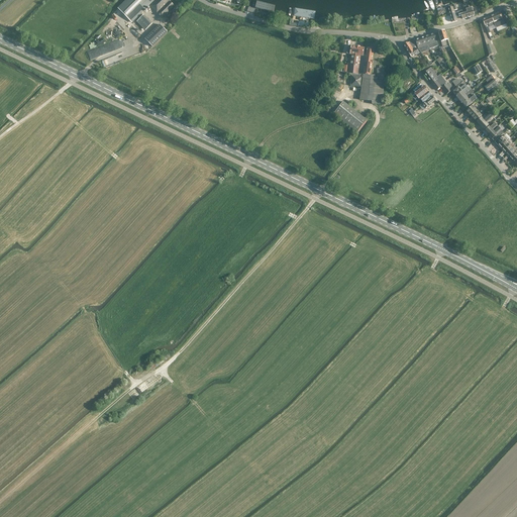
[(153,0),(126,0),(117,9),(130,22),(153,0)]
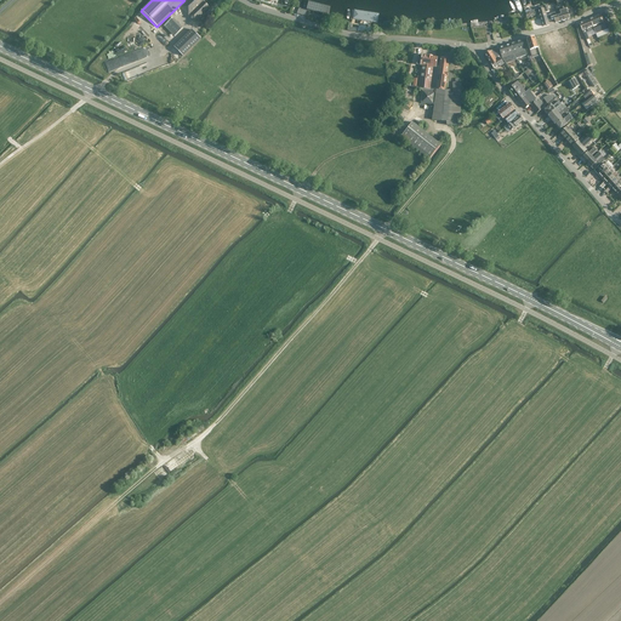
[(204,0),(188,0),(181,7),(194,21),(209,7),(203,1),(204,0)]
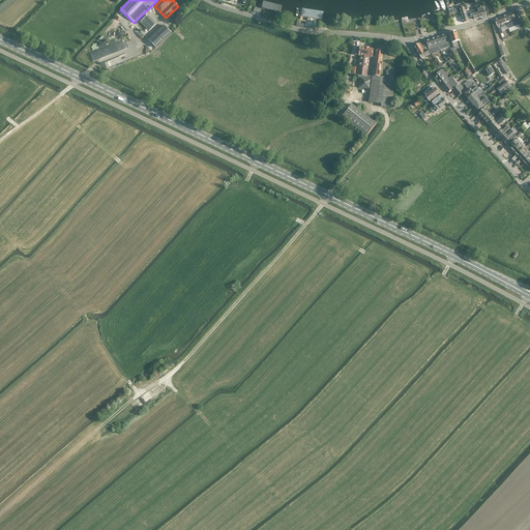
[(283,6),(263,1),(262,8),(281,12),(283,6)]
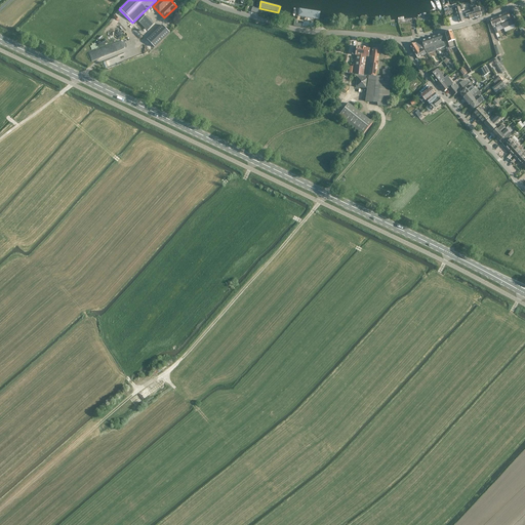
[(455,11),(459,22),(459,23),(465,21),(460,7),(459,5),(454,7),(454,8),(450,9),(450,7),(444,9),(445,14),(455,11)]
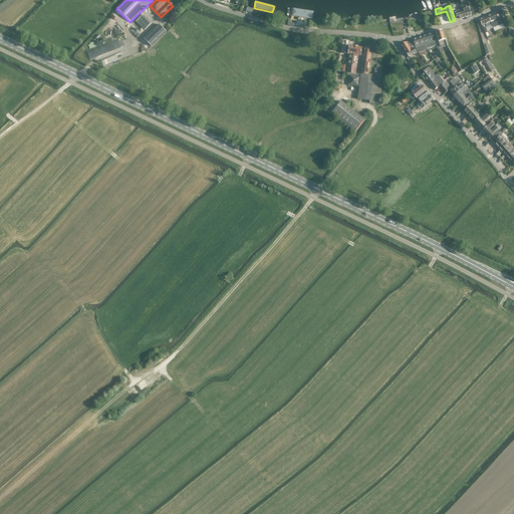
[(313,12),(292,9),(291,16),(312,19),(313,12)]
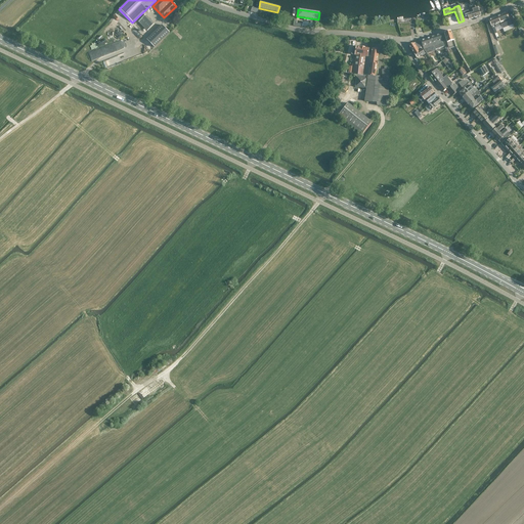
[(472,10),(468,11),(462,12),(464,17),(468,15),(469,19),(472,18),(470,13),(473,12),(472,10)]
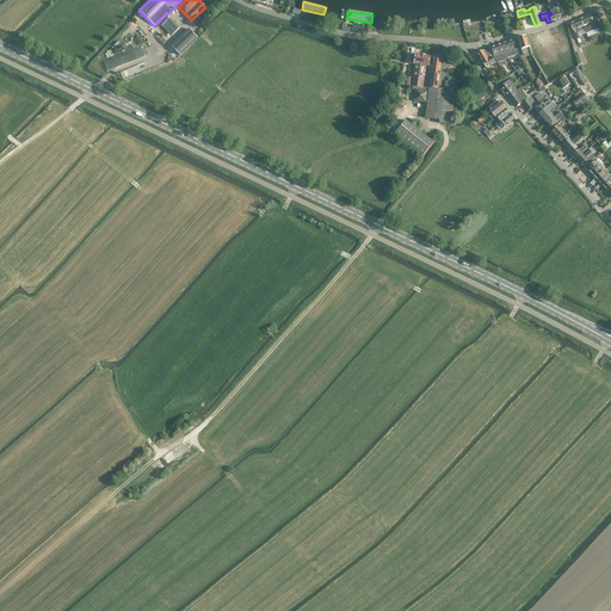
[(580,19),(585,30),(586,34),(597,29),(591,14),(580,19)]
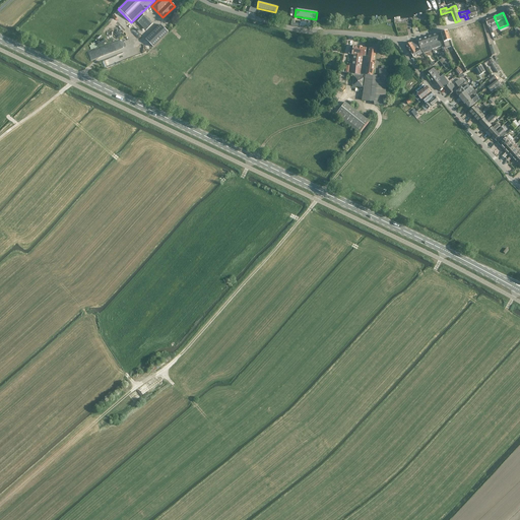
[(498,25),(494,16),(485,19),(492,34),(494,33),(492,28),(498,25)]
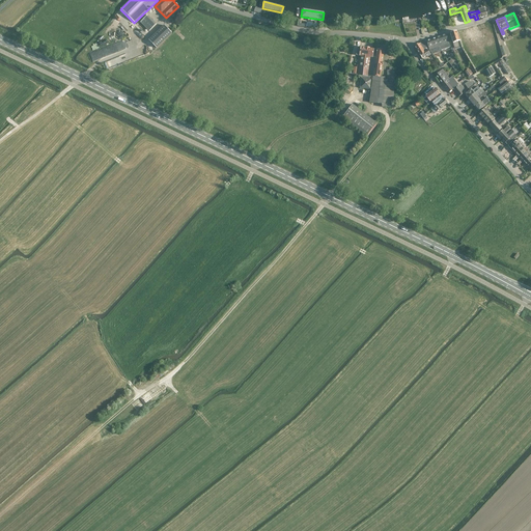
[(171,32),(164,25),(148,39),(156,48),(171,32)]
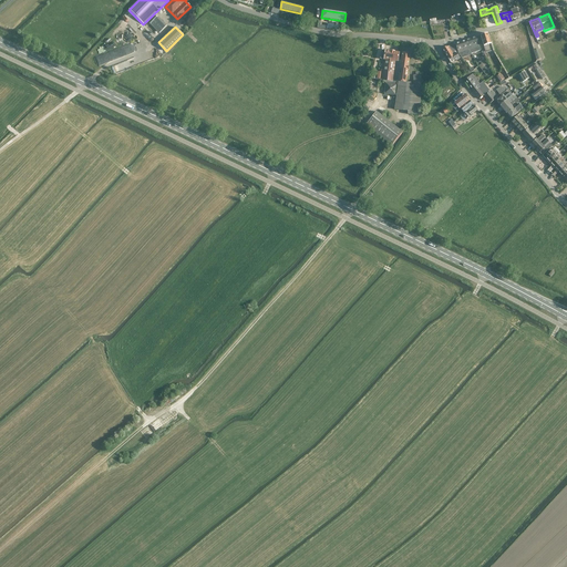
[(493,50),(488,33),(481,35),(485,50),(487,49),(488,52),(493,50)]
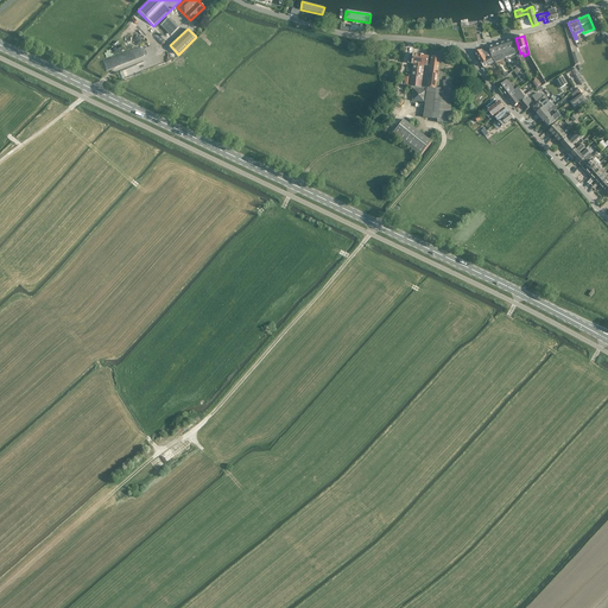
[(514,51),(511,39),(500,43),(504,55),(514,51)]
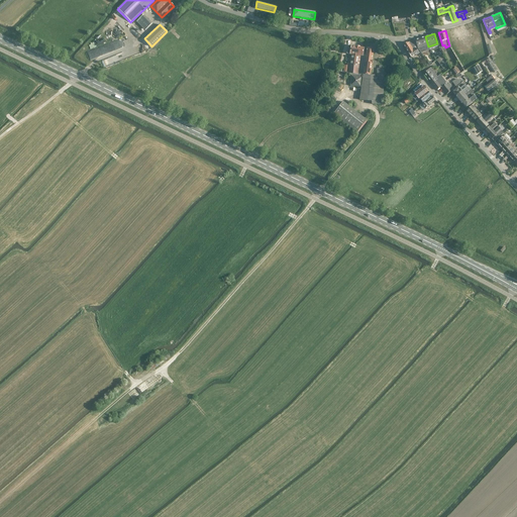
[(428,46),(425,36),(416,39),(419,49),(421,53),(430,49),(428,46)]
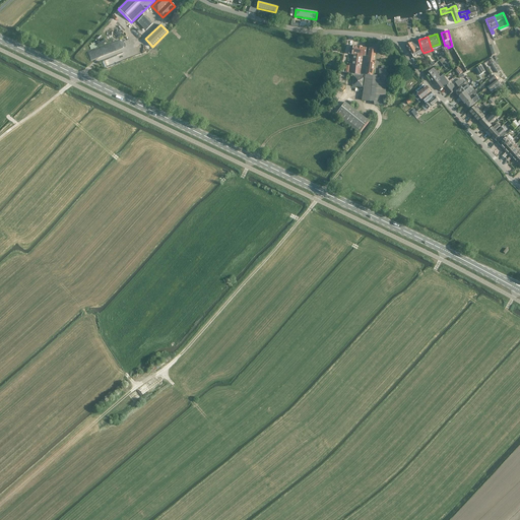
[(420,49),(415,41),(405,45),(409,50),(411,49),(414,48),(415,51),(420,49)]
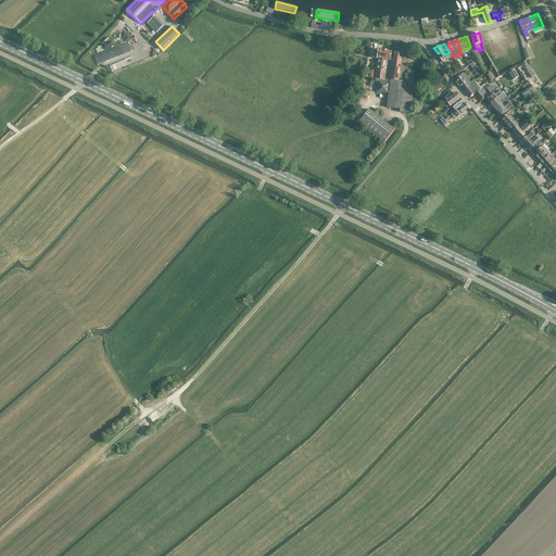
[(391,51),(379,50),(378,58),(377,58),(375,78),(391,80),(387,108),(400,109),(400,112),(412,112),(413,74),(405,74),(405,81),(397,81),(402,53),(394,52),(394,57),(391,57),(391,51)]
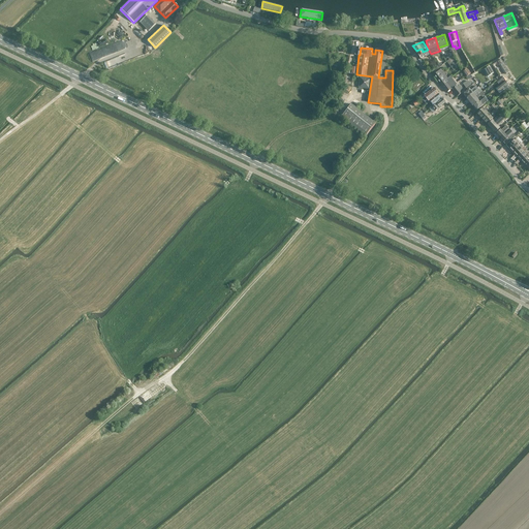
[(418,50),(416,51),(421,58),(426,55),(427,56),(430,54),(428,50),(423,52),(422,49),(418,50)]
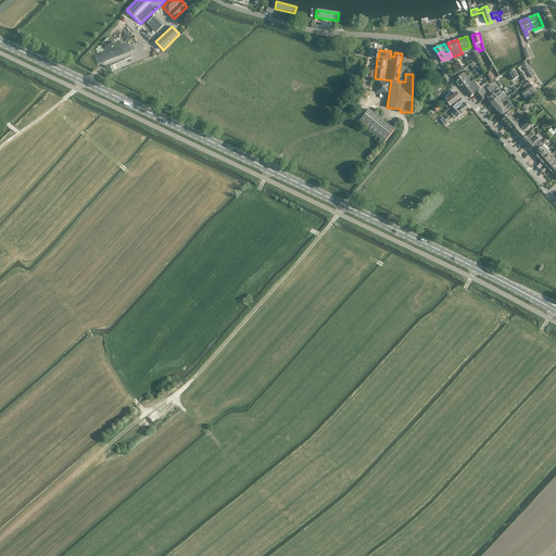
[(481,71),(478,63),(471,67),(477,74),(481,71)]
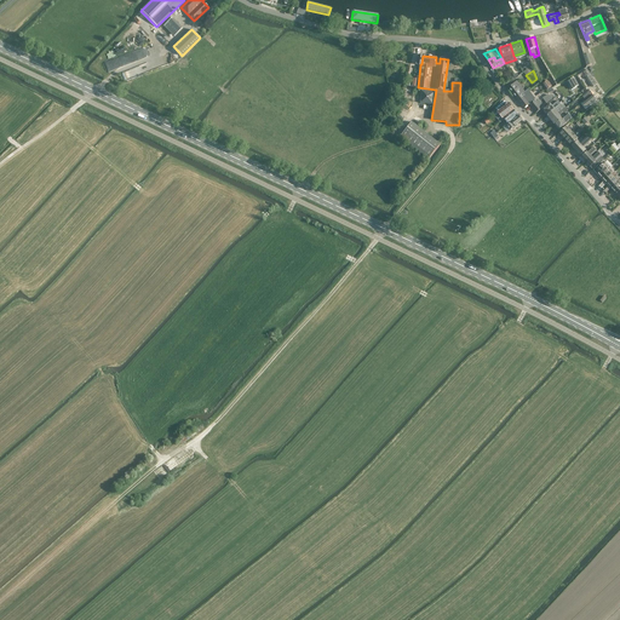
[(597,87),(590,75),(585,79),(592,90),(597,87)]
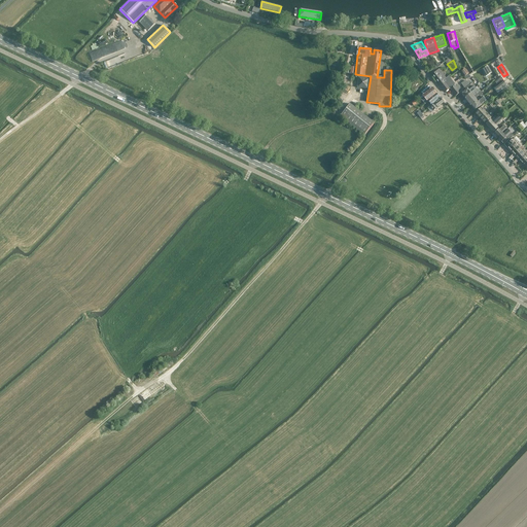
[(432,75),(438,83),(446,78),(440,69),(432,75)]
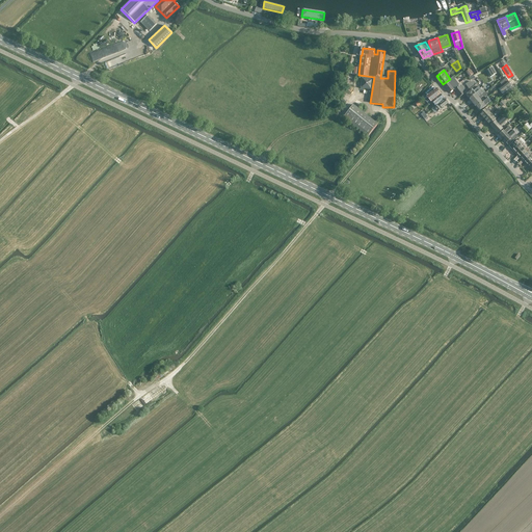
[(453,77),(450,79),(443,84),(450,92),(454,89),(460,97),(467,91),(461,85),(459,87),(458,86),(459,85),(453,77)]
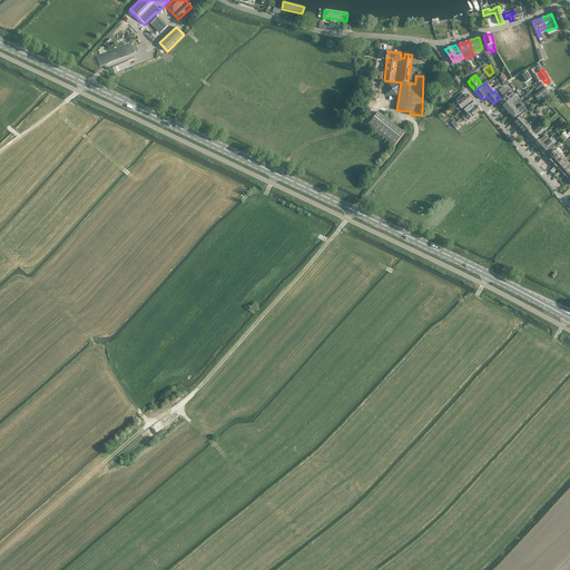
[(544,88),(536,96),(538,99),(548,91),(544,88)]
